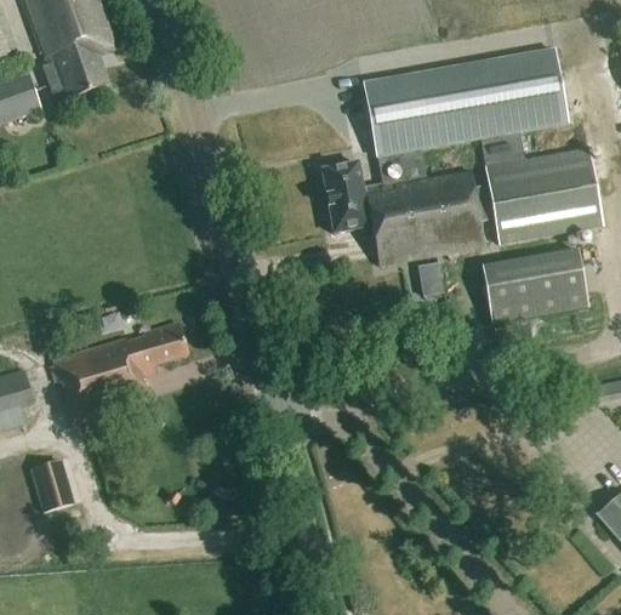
[(97,53),(120,45),(103,0),(22,0),(40,50),(44,49),(49,63),(43,64),(56,102),(108,84),(97,53)]
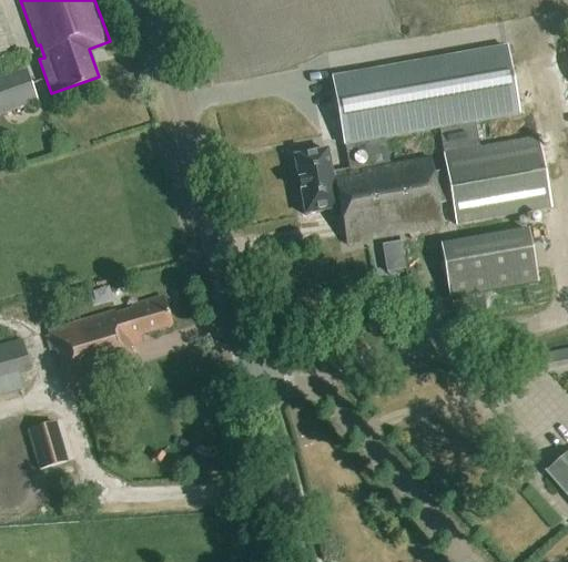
[(0,50),(16,46),(1,2),(0,2),(0,50)]
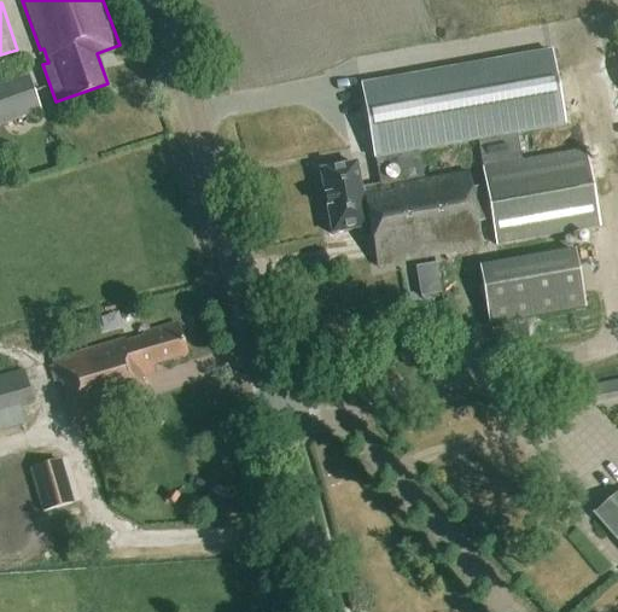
[(424,174),(419,149),(477,138),(484,182),(472,184),(478,219),(493,216),(496,239),(593,225),(581,146),(520,155),(517,130),(565,122),(552,46),(361,80),(379,182),(363,186),(361,169),(322,176),(334,240),(373,233),(378,263),(483,245),(467,167),(424,174)]
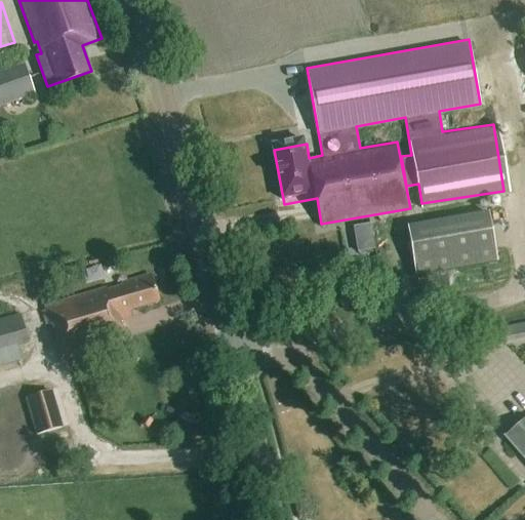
[(0,104),(35,91),(24,58),(0,67),(0,104)]
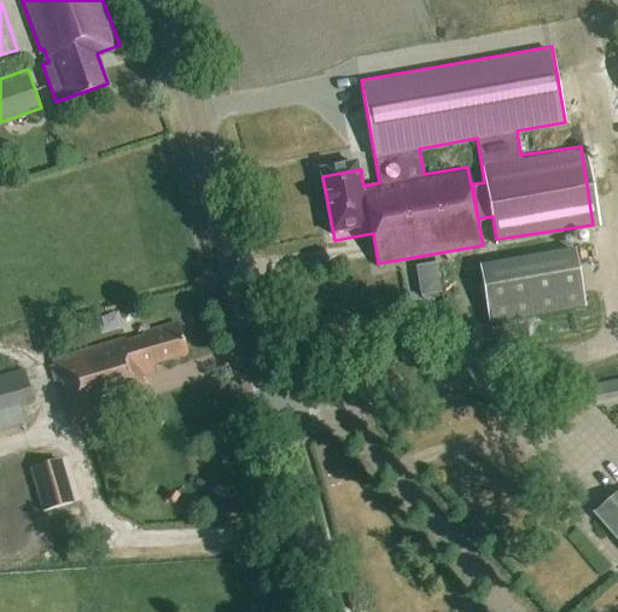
[(582,306),(572,249),(478,264),(488,321),(582,306)]
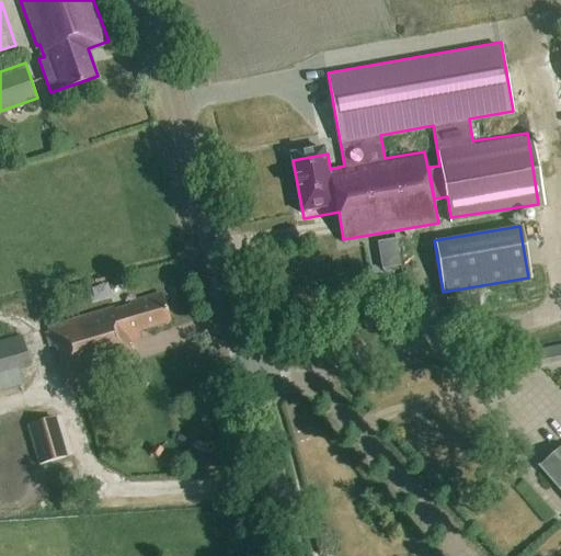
[(125,282),(122,270),(111,273),(114,285),(125,282)]
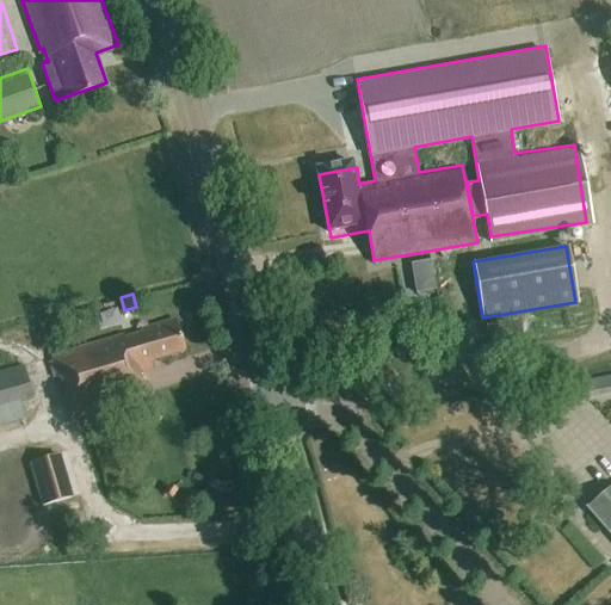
[(150,358),(184,349),(174,315),(137,326),(139,331),(125,334),(125,331),(53,352),(69,411),(143,389),(139,368),(154,364),(150,358)]
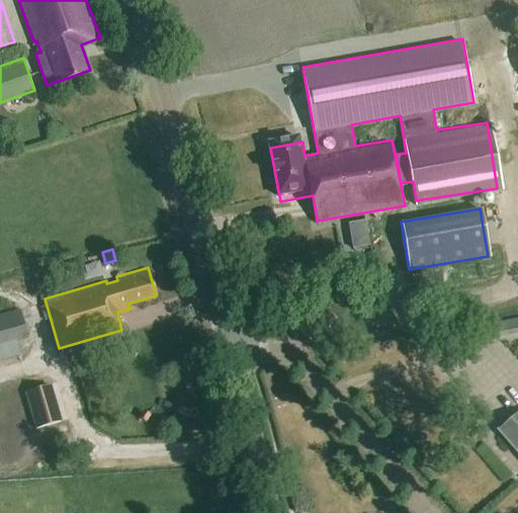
[(0,359),(20,354),(15,338),(27,335),(19,306),(0,311),(0,359)]
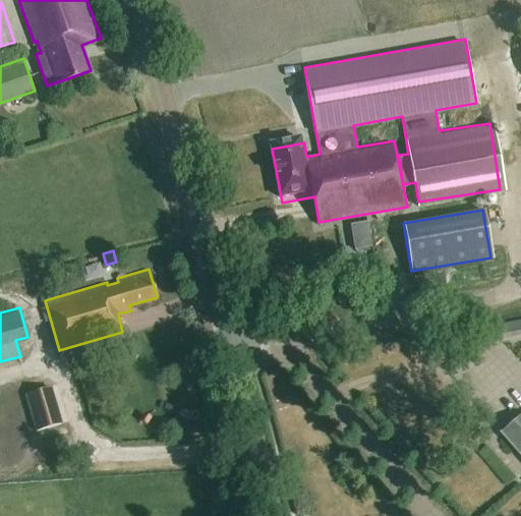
[(29,405),(54,397),(50,386),(25,393),(29,405)]
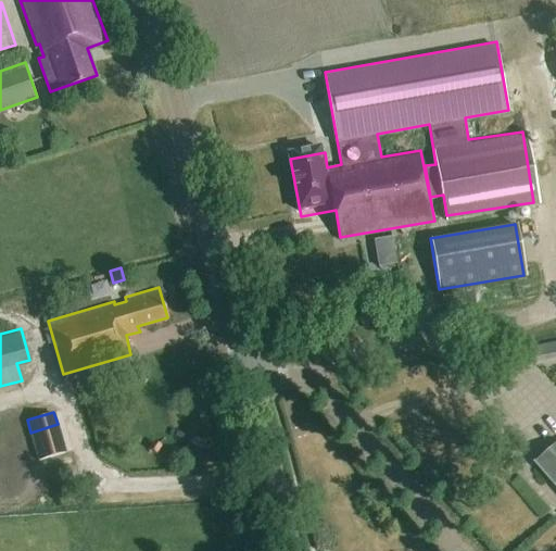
[(555,439),(535,458),(555,481),(555,439)]
